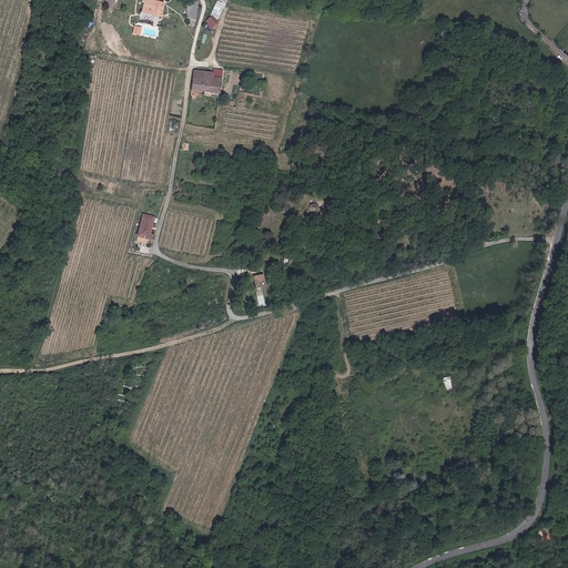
[(152,12),(161,13),(162,2),(152,1),(152,0),(142,0),(142,1),(144,1),(143,13),(151,14),(152,12)]
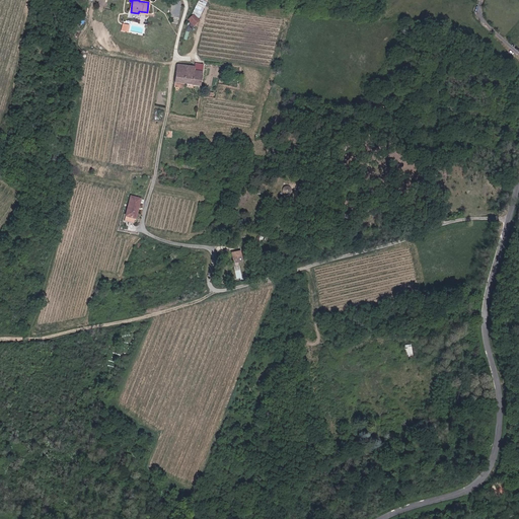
[(199,16),(208,0),(199,0),(193,12),(199,16)]
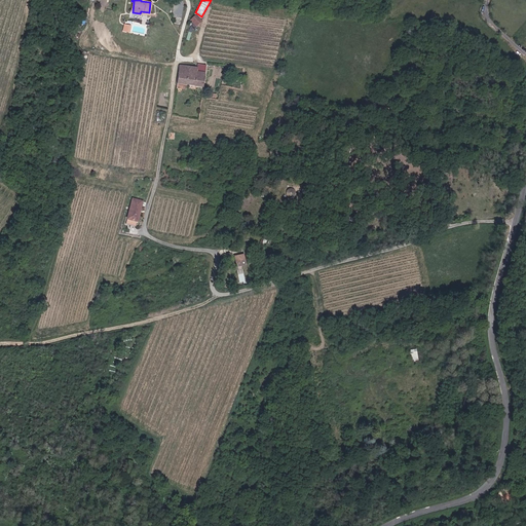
[(197,26),(202,22),(197,14),(191,19),(197,26)]
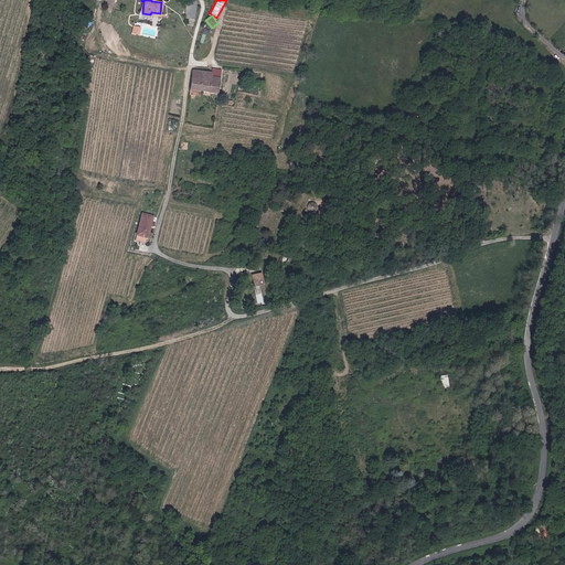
[(139,35),(141,27),(134,25),(131,33),(139,35)]
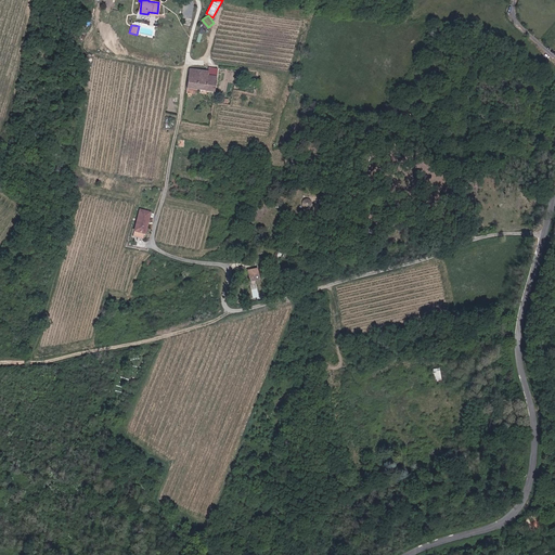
[(208,71),(190,68),(186,92),(195,93),(196,89),(214,91),(216,76),(208,75),(208,71)]
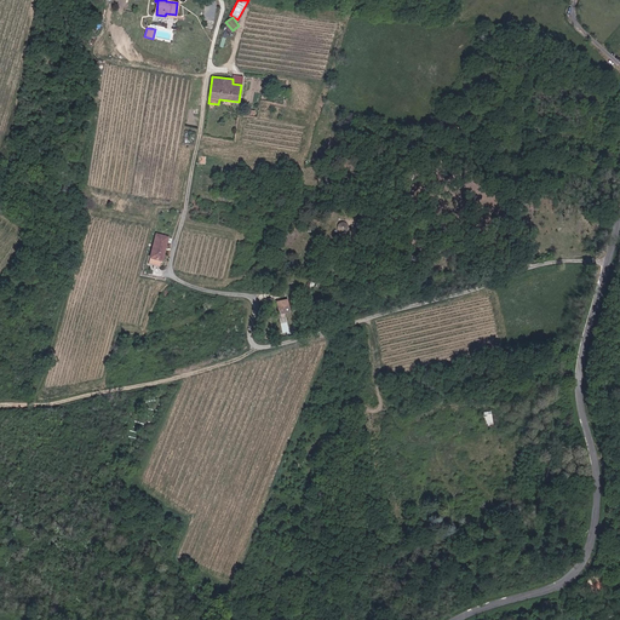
[(162,262),(168,237),(156,234),(150,258),(162,262)]
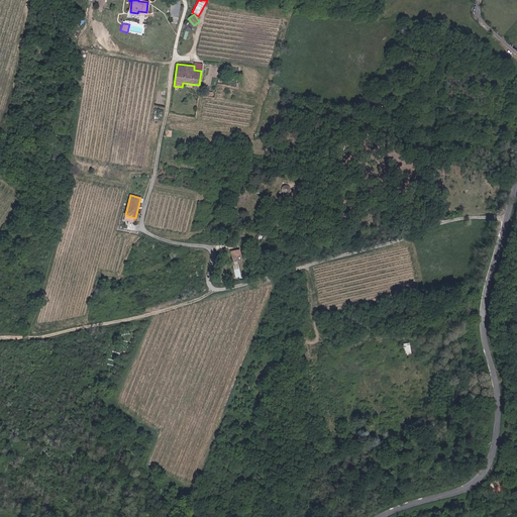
[(404,356),(411,355),(409,343),(402,344),(404,356)]
